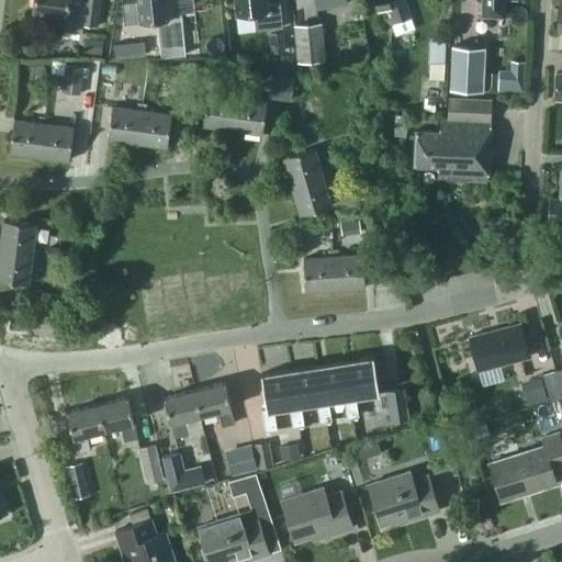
[(35,0),(34,11),(66,15),(64,30),(82,32),(83,24),(98,26),(101,0),(35,0)]
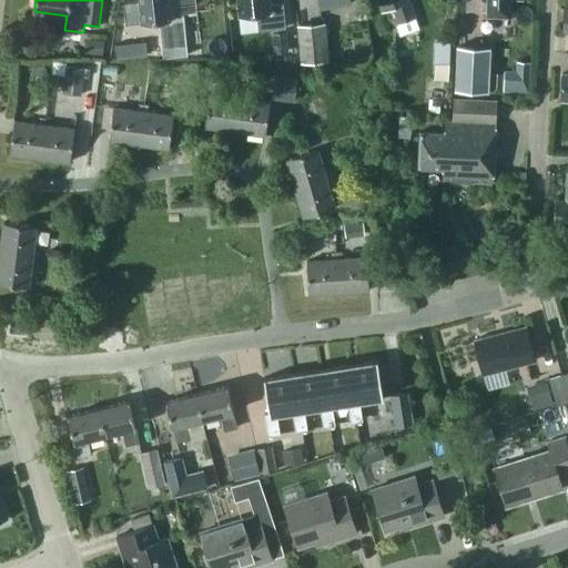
[(140,0),(124,2),(127,24),(142,22),(140,0)]
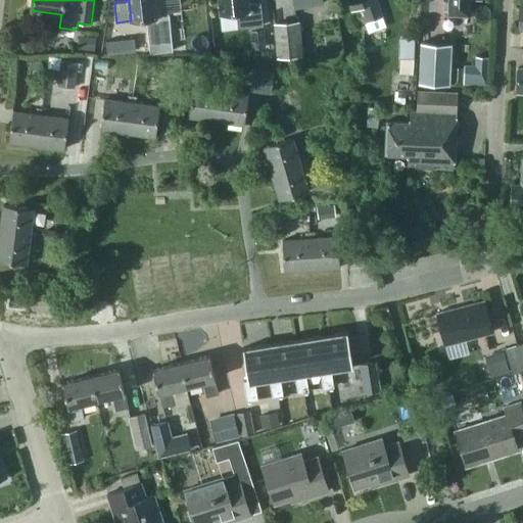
[(147,18),(151,53),(174,51),(170,11),(157,13),(155,0),(128,0),(129,0),(131,20),(147,18)]
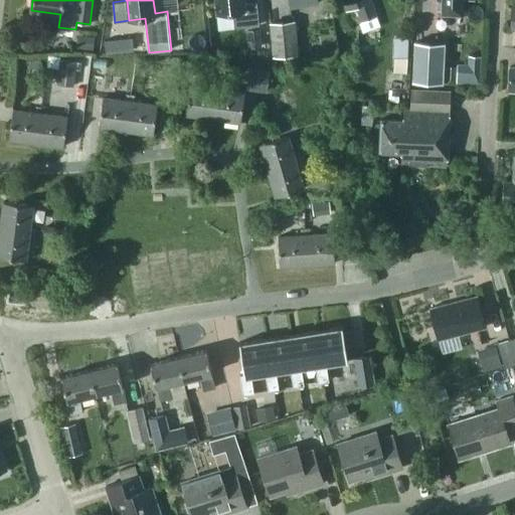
[(258,2),(245,3),(244,0),(215,0),(217,13),(233,11),(235,27),(260,25),(258,2)]
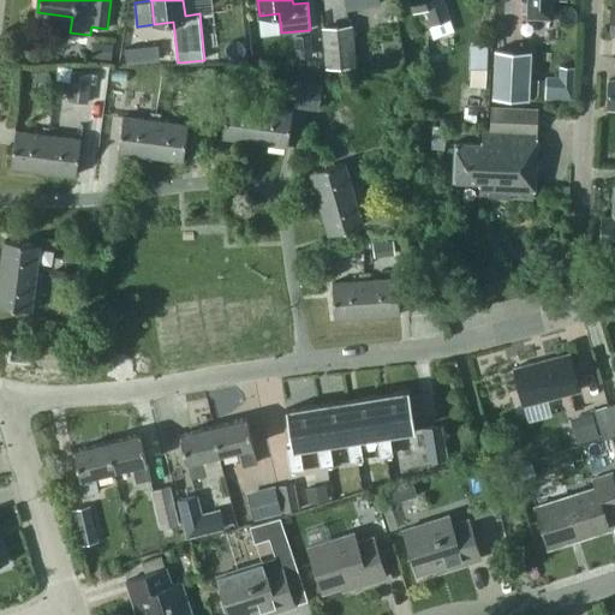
[(422,0),(408,0),(413,15),(427,10),(422,0)]
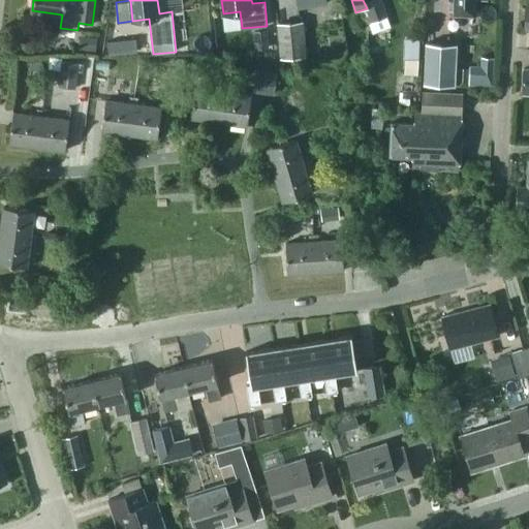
[(363,0),(367,8),(371,23),(387,17),(389,17),(382,0),(363,0)]
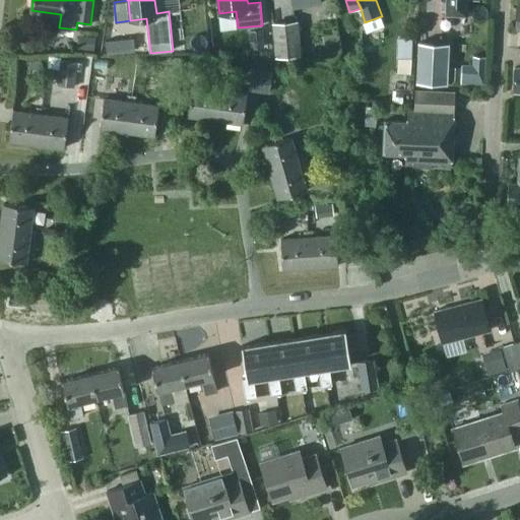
[(442,0),(442,1),(448,1),(447,14),(466,15),(466,0),(442,0)]
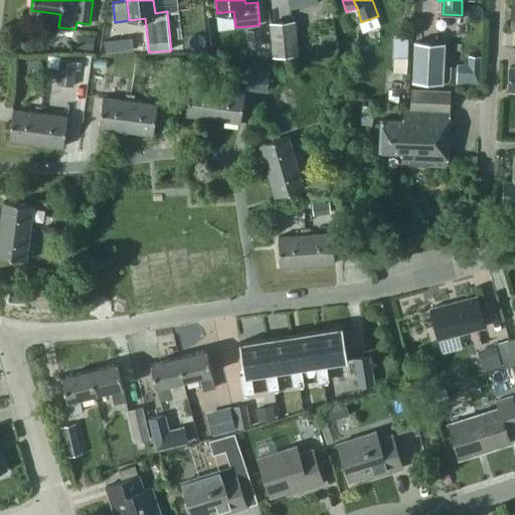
[(360,23),(363,33),(381,26),(377,16),(361,22),(360,23)]
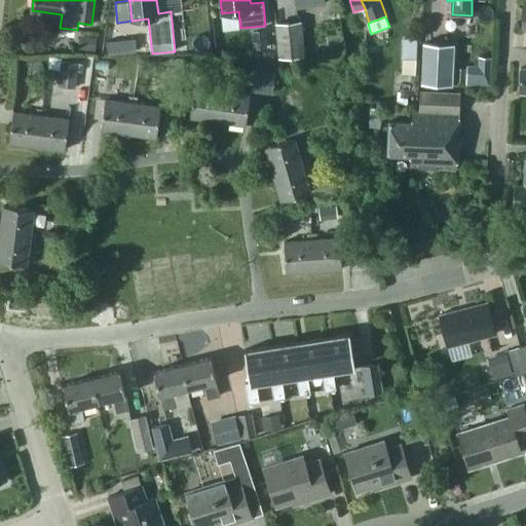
[(307,54),(304,21),(276,23),(279,58),(307,54)]
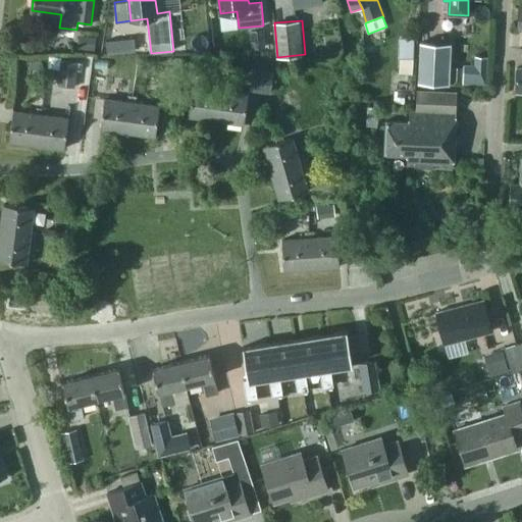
[(266,47),(265,30),(251,31),(252,48),(266,47)]
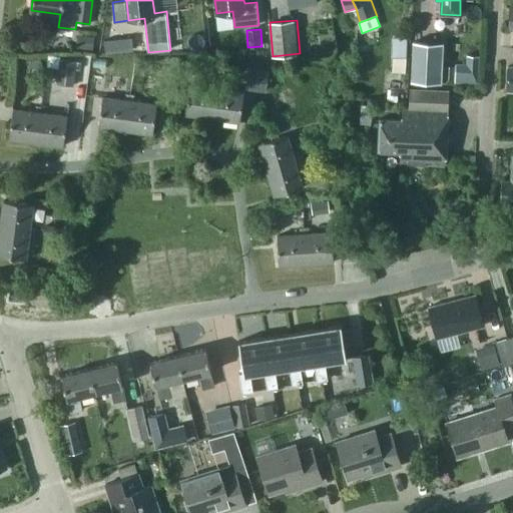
[(76,47),(92,50),(94,36),(78,34),(76,47)]
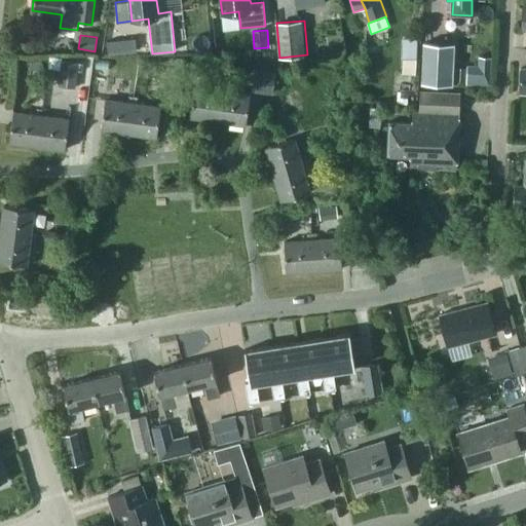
[(403,38),(402,58),(404,58),(417,59),(418,38),(403,38)]
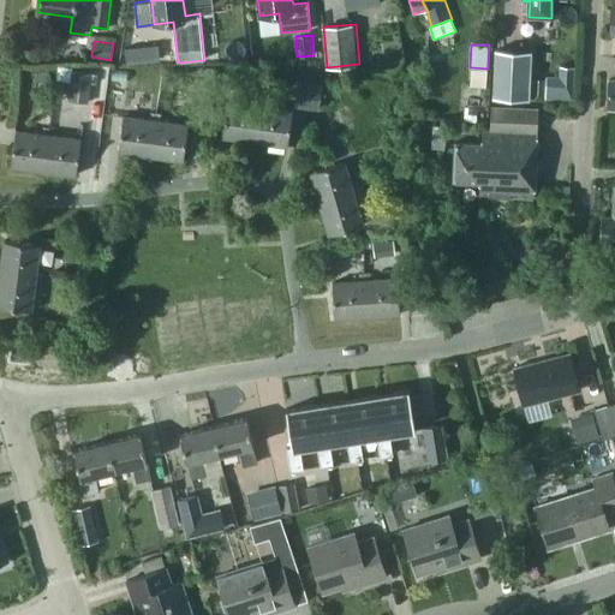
[(142,64),(141,47),(125,48),(127,65),(142,64)]
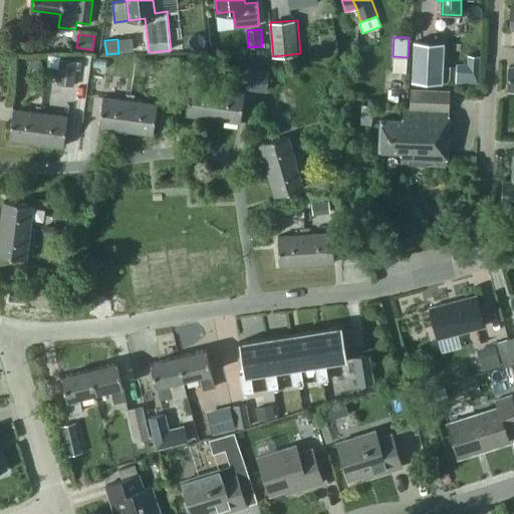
[(441,80),(444,40),(416,39),(413,78),(441,80)]
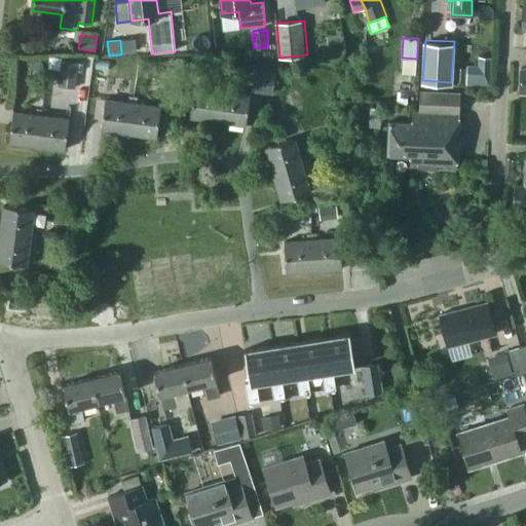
[(43,62),(31,60),(30,69),(42,70),(43,62)]
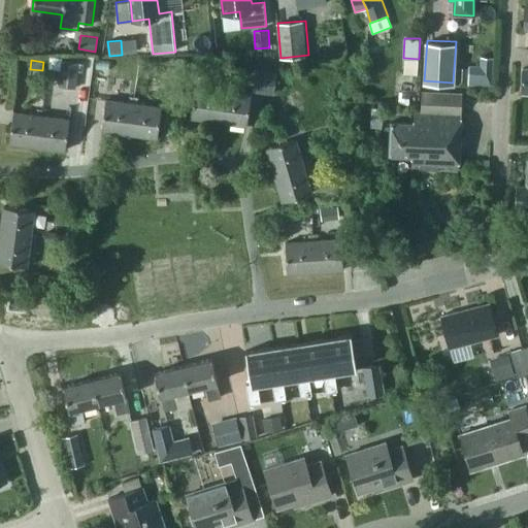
[(58,87),(75,89),(79,63),(62,61),(58,87)]
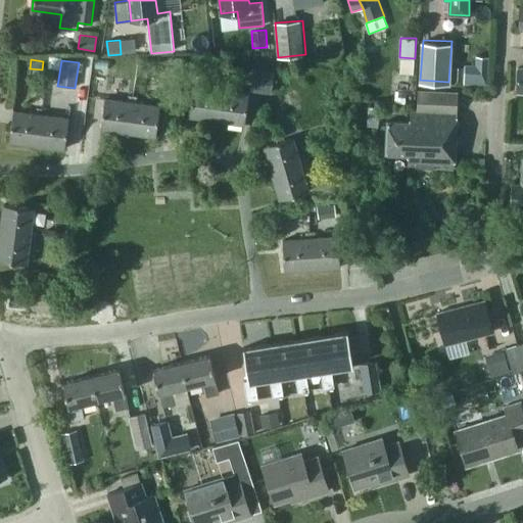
[(275,72),(254,68),(251,90),(271,94),(275,72)]
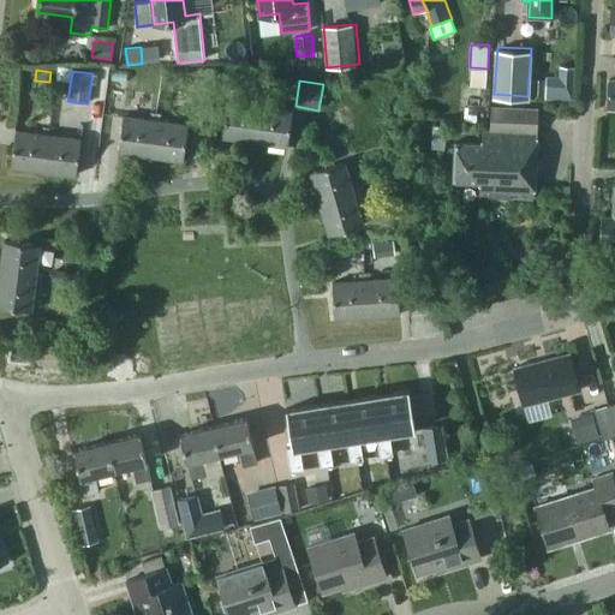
[(547,84),(545,97),(560,99),(560,84),(547,84)]
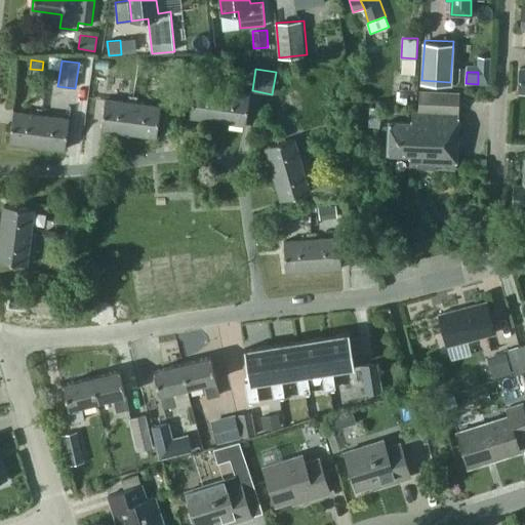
[(454,73),(454,82),(466,82),(466,74),(454,73)]
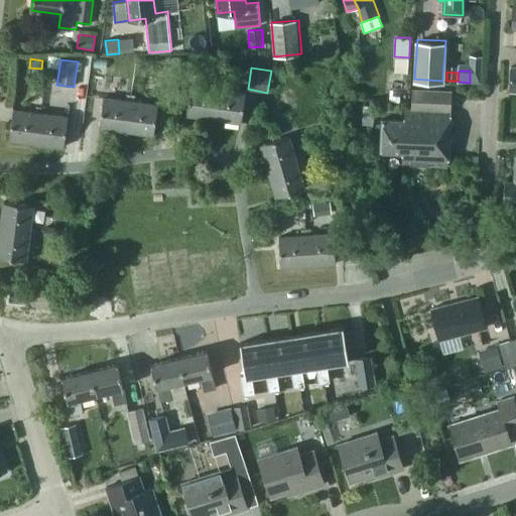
[(214,119),(219,89),(190,85),(186,115),(214,119)]
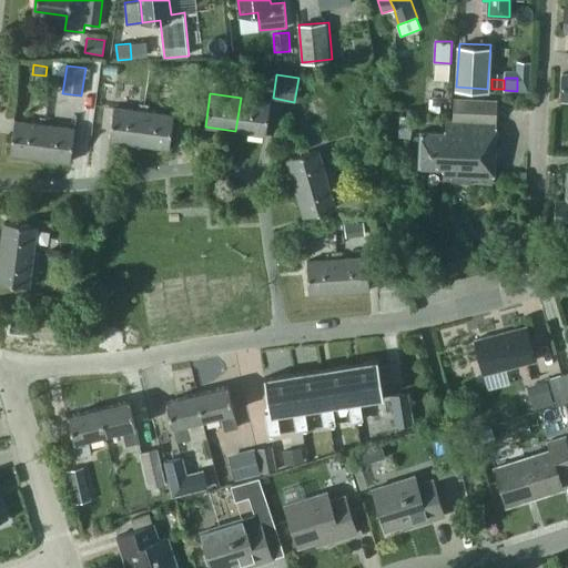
[(308,103),(318,118),(331,110),(321,95),(308,103)]
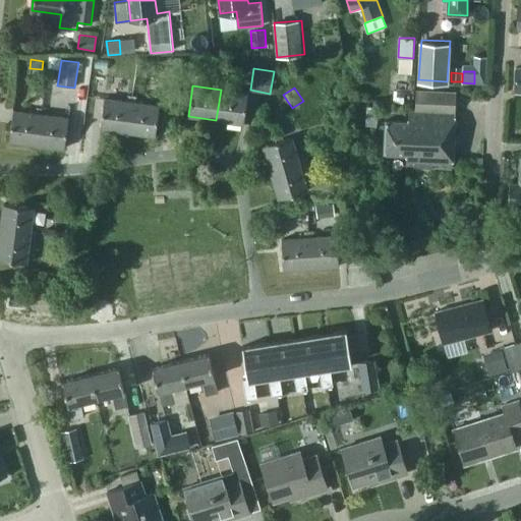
[(244,124),(248,94),(221,90),(216,120),(244,124)]
